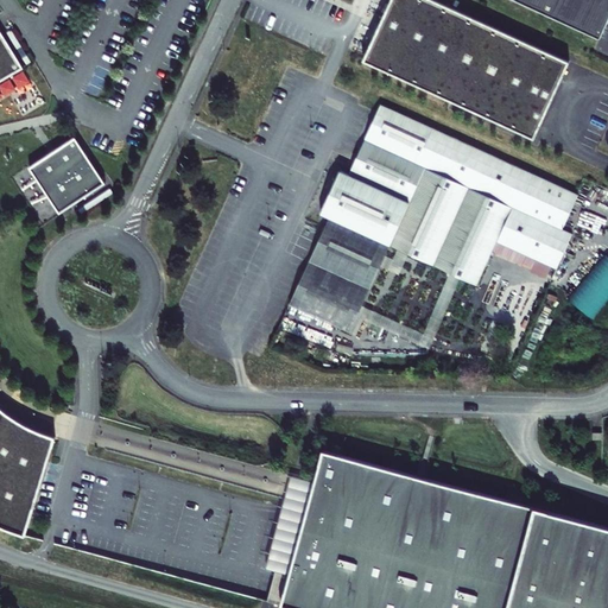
[(563,62),(429,0),(384,0),(362,46),(533,126),(563,62)]
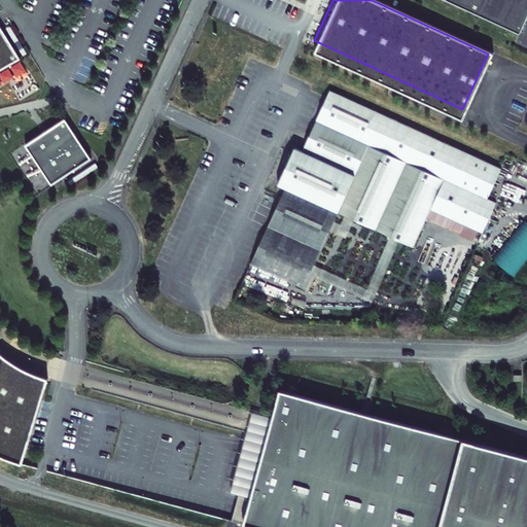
[(526,0),(442,0),(514,33),(526,2),(526,0)]
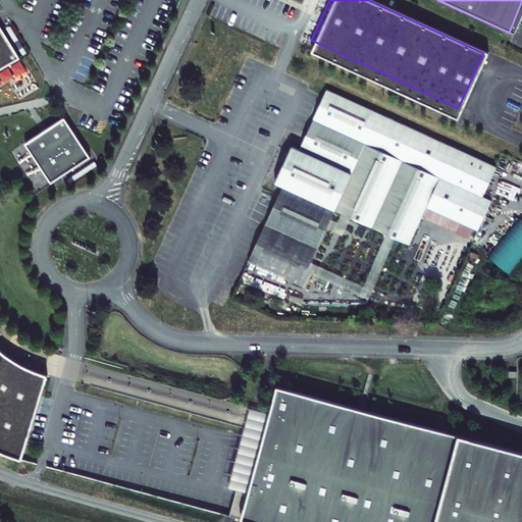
[(0,14),(0,71),(25,56),(0,14)]
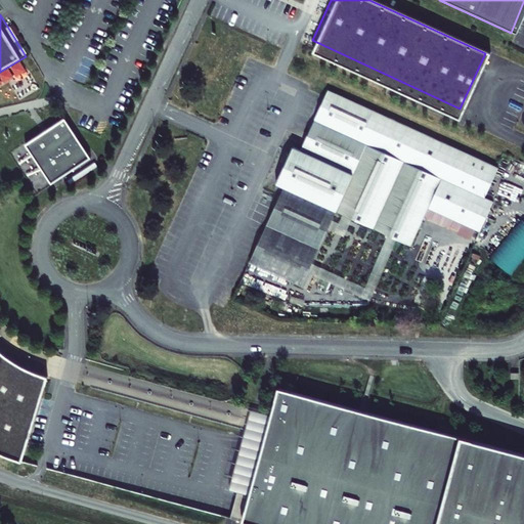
[(397,242),(409,248),(427,210),(478,233),(492,203),(483,199),(497,169),(326,90),(299,149),(291,146),(274,183),(282,188),(335,212),(342,216),(351,220),(387,237),(397,242)]
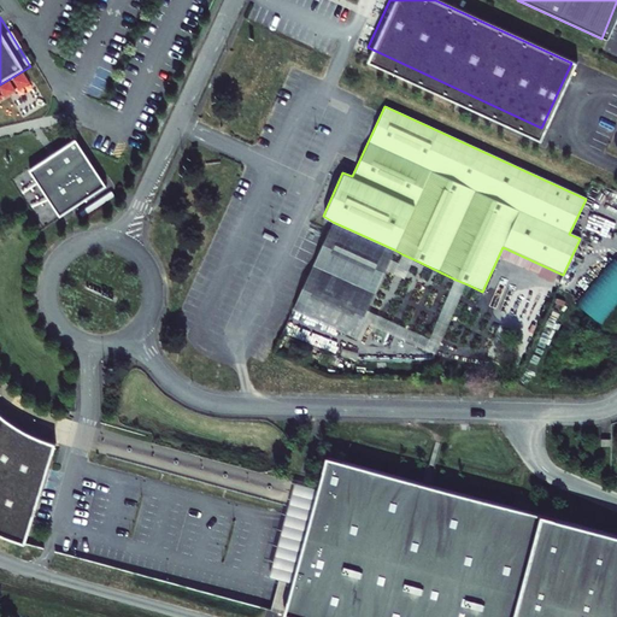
[(74,144),(28,175),(58,221),(105,189),(74,144)]
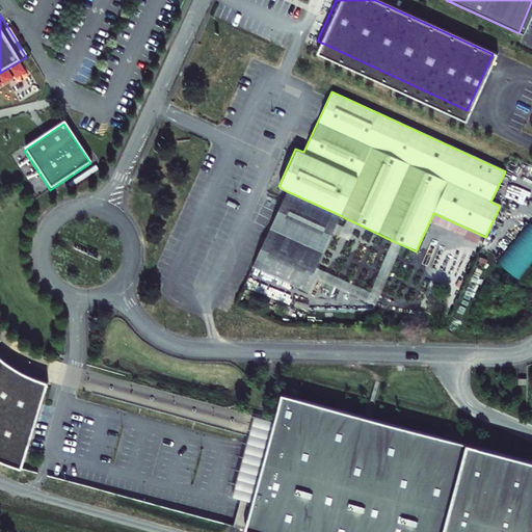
[(340,215),(287,191),(251,267),(303,291),(311,277),(315,268),(330,234),(336,224),(340,215)]
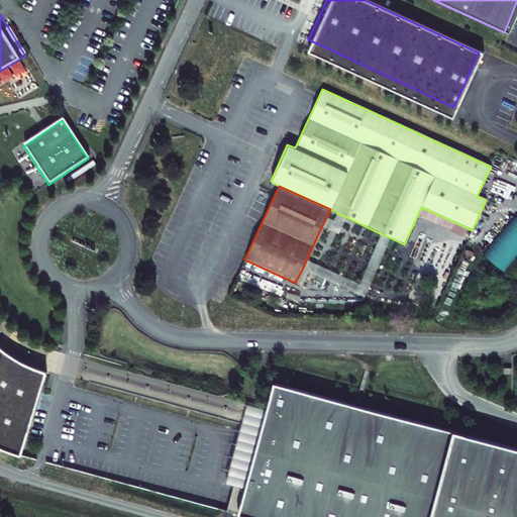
[(333,221),(326,218),(321,227),(338,235),(346,217),(337,213),(333,221)]
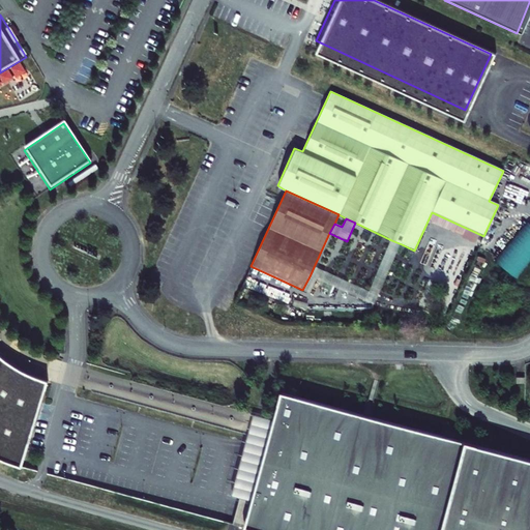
[(314,267),(310,276),(372,305),(402,244),(391,240),(367,292),(314,267)]
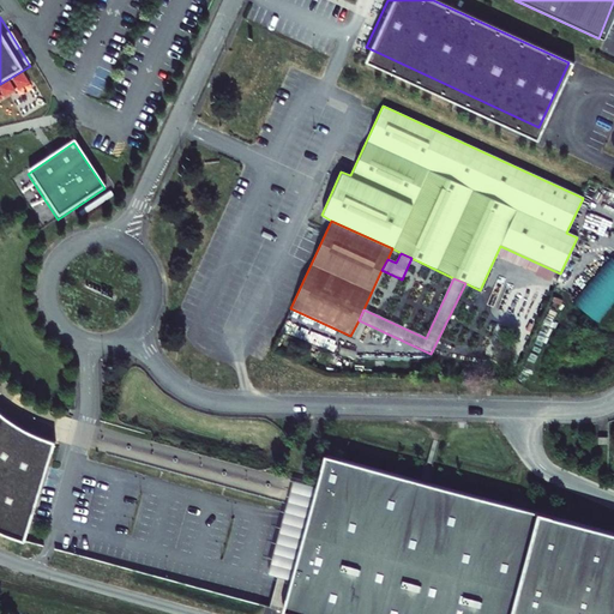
[(493,336),(505,308),(476,296),(464,324),(493,336)]
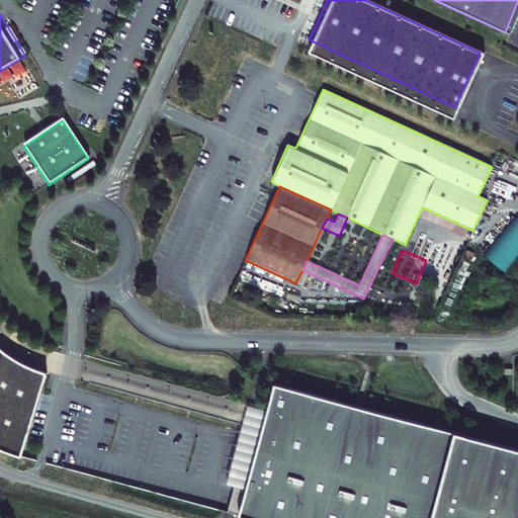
[(0,443),(0,444),(28,456),(54,371),(37,365),(25,359),(16,353),(7,346),(0,340),(0,443)]
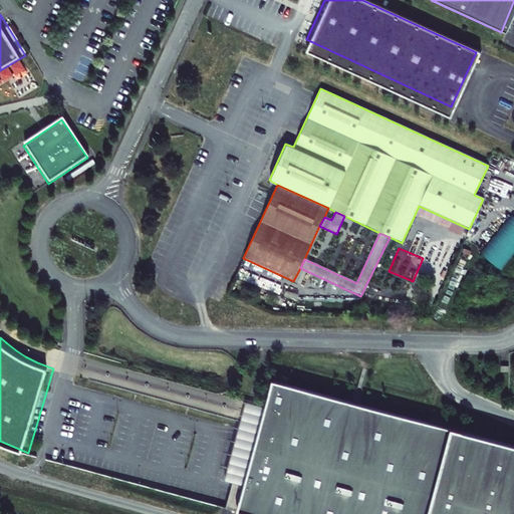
[(246,484),(239,511),(252,513),(513,513),(513,442),(272,380),(266,407),(246,484)]
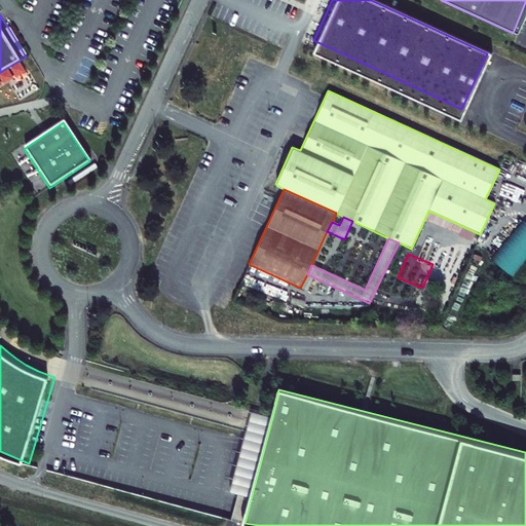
[(231,490),(252,495),(272,416),(253,411),(231,490)]
